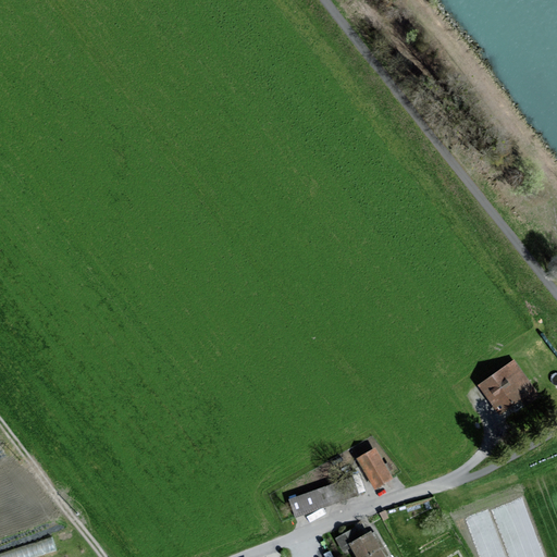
[(537,397),(515,362),(479,386),(497,413),(520,398),(525,405),(537,397)]
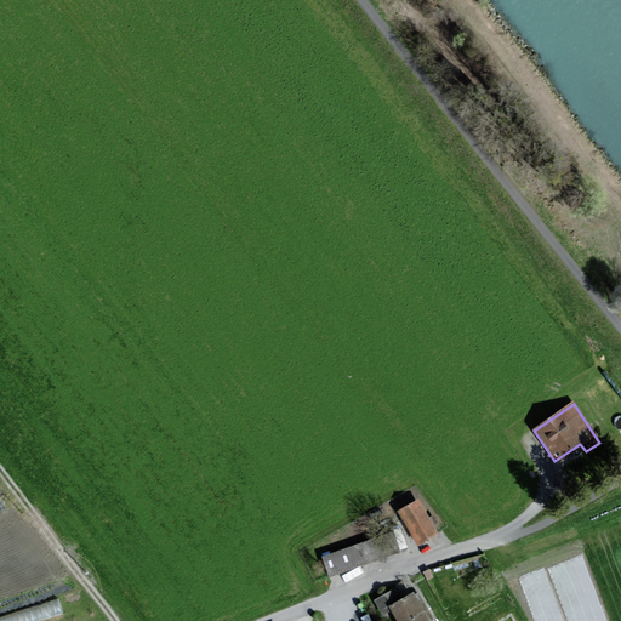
[(433,534),(416,503),(399,513),(416,543),(433,534)]
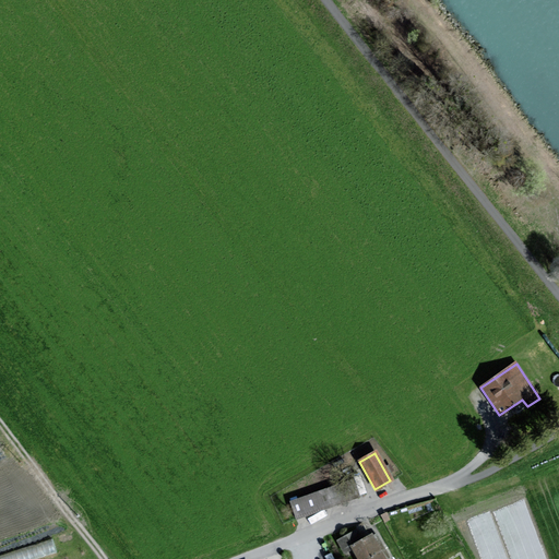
[(296,519),(339,503),(333,488),(290,503),(296,519)]
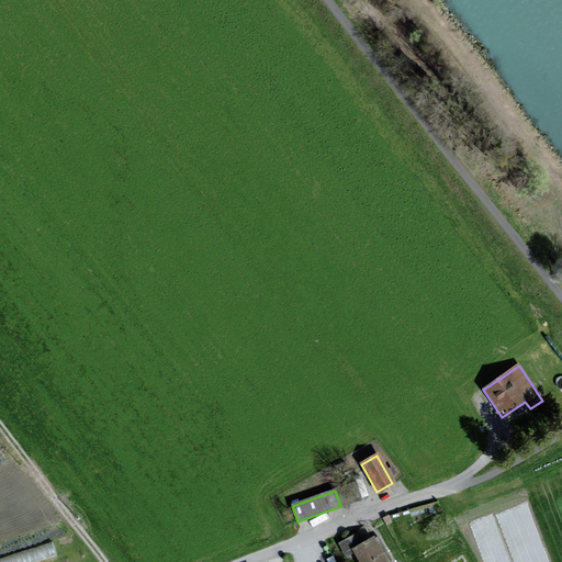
[(373,541),(372,539),(363,543),(358,534),(339,544),(346,555),(353,551),(359,561),(386,561),(391,561),(378,538),(373,541)]
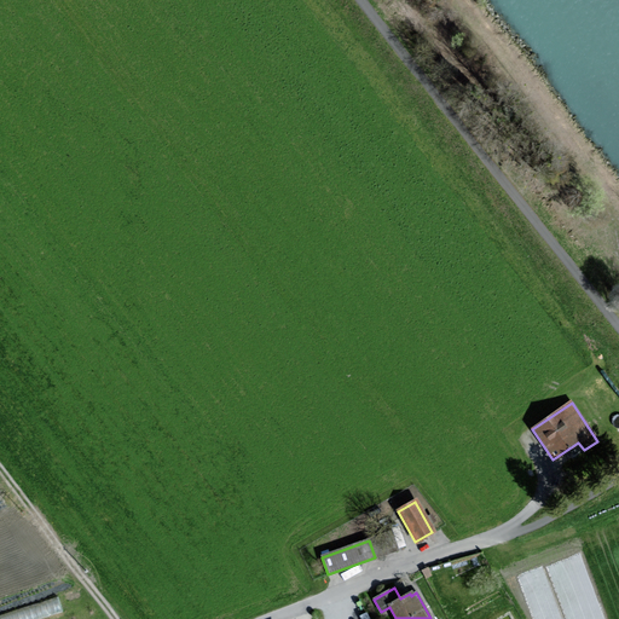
[(0,618),(25,618),(41,614),(38,602),(0,613),(0,618)]
